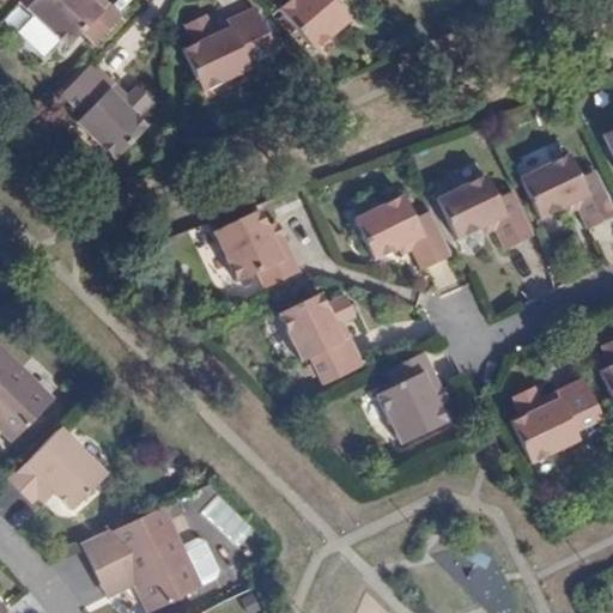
[(86,0),(85,0),(35,0),(26,10),(66,49),(83,34),(93,44),(120,18),(102,0),(86,0)]
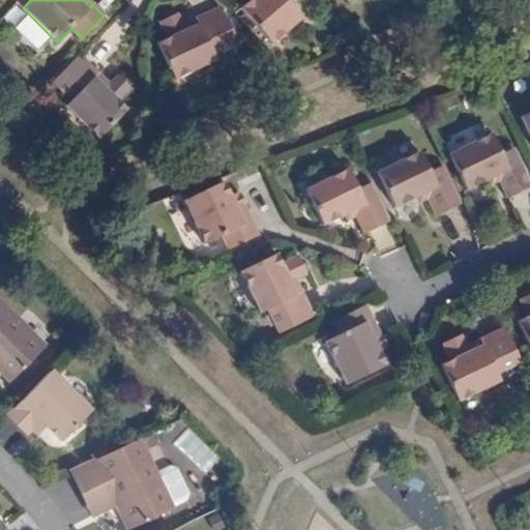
[(255,0),(244,9),(272,42),(311,10),(302,0),(255,0)]
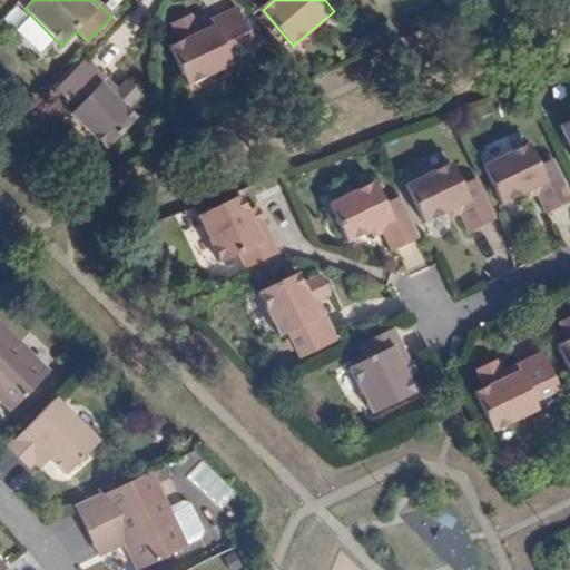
[(202,32),(198,27),(193,15),(173,25),(183,45),(173,49),(192,86),(235,65),(231,57),(256,45),(237,7),(210,21),(214,27),(202,32)]
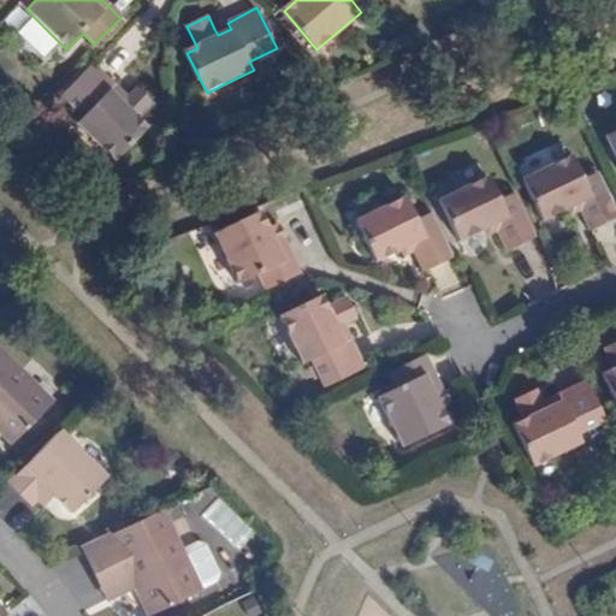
[(227,23),(214,29),(218,35),(231,29),(227,23)]
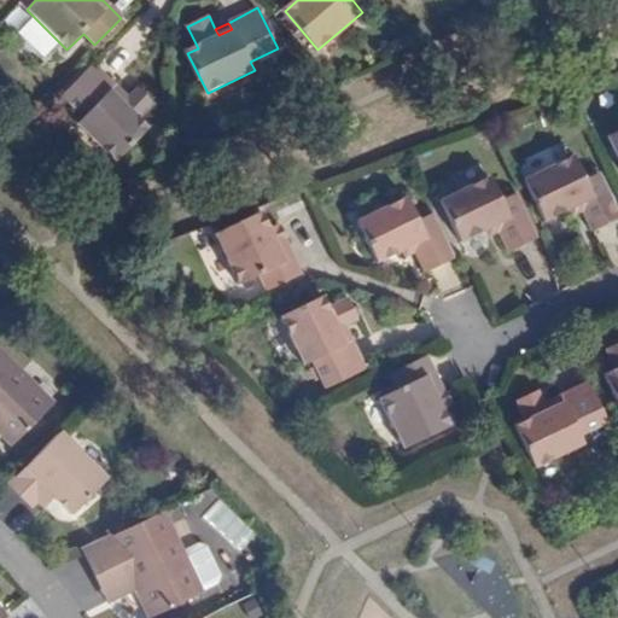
[(112,93),(118,88),(97,65),(64,97),(85,118),(80,123),(116,162),(149,130),(140,122),(156,106),(140,89),(130,99),(123,105),(112,93)]
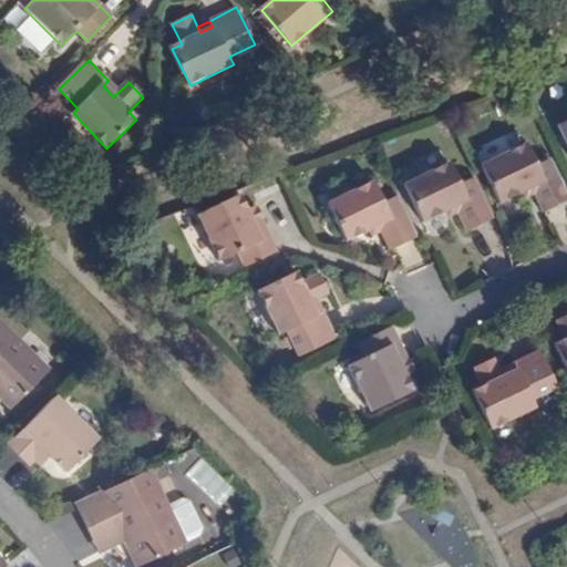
[(120,91),(109,81),(103,85),(113,96),(120,91)]
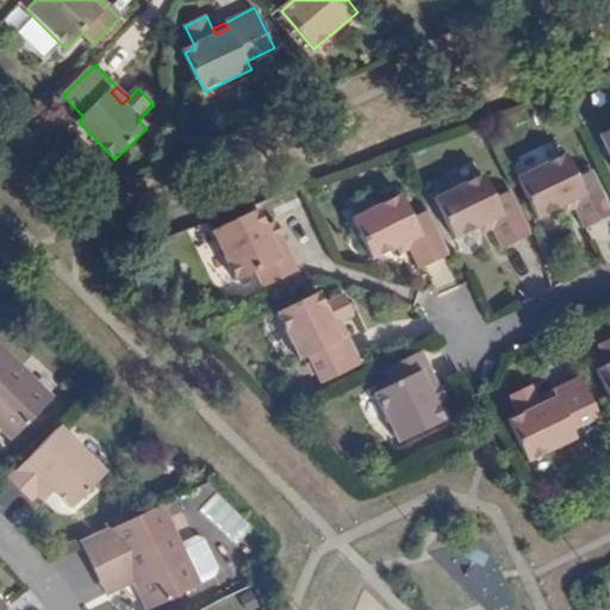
[(609,128),(598,135),(609,160),(609,128)]
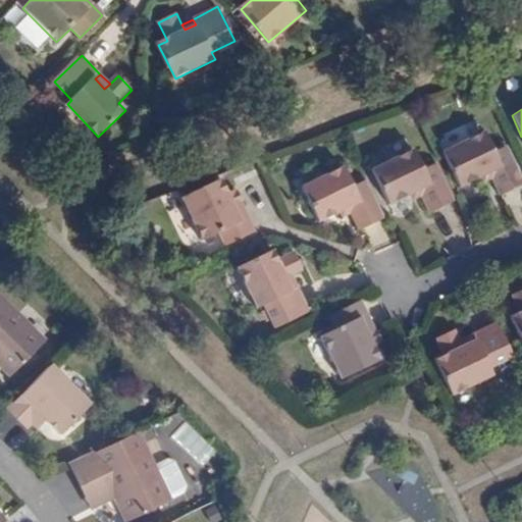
[(490,170),(493,177),(502,195),(521,185),(521,175),(507,144),(493,150),(484,132),(444,151),(460,185),(481,174),(490,170)]
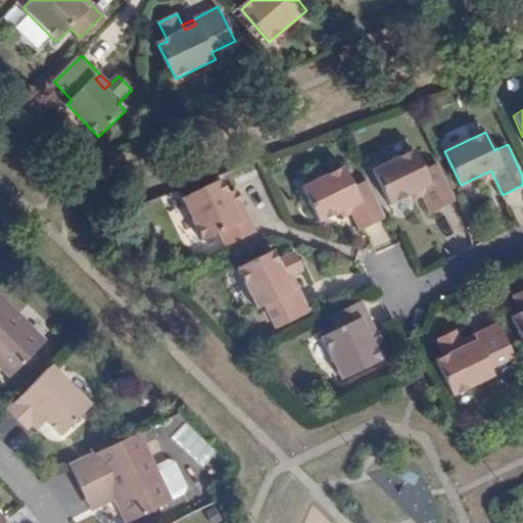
[(419,189),(422,194),(431,212),(455,202),(436,164),(423,171),(414,150),(372,170),(388,203),(411,193),(419,189)]
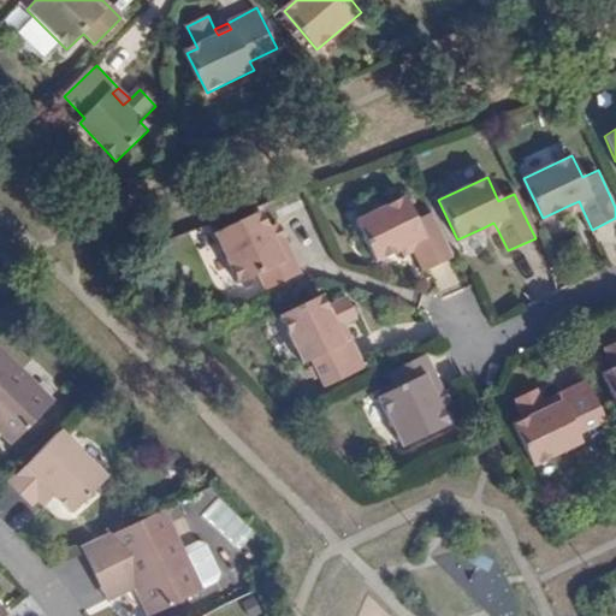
[(408,246),(412,253),(421,273),(450,259),(428,213),(414,220),(403,200),(354,223),(372,262),(397,250),(408,246)]
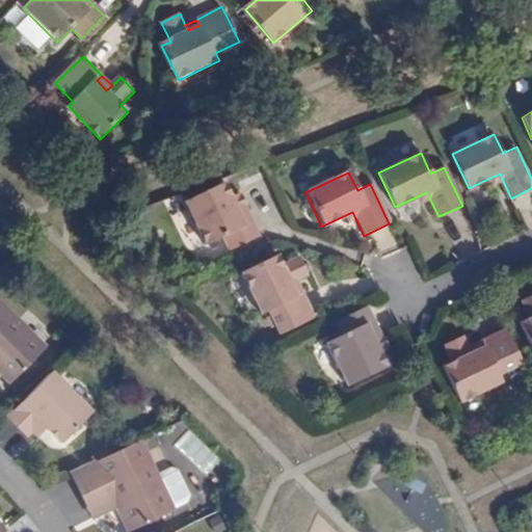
[(494,184),(503,181),(500,174),(490,178),(494,184)]
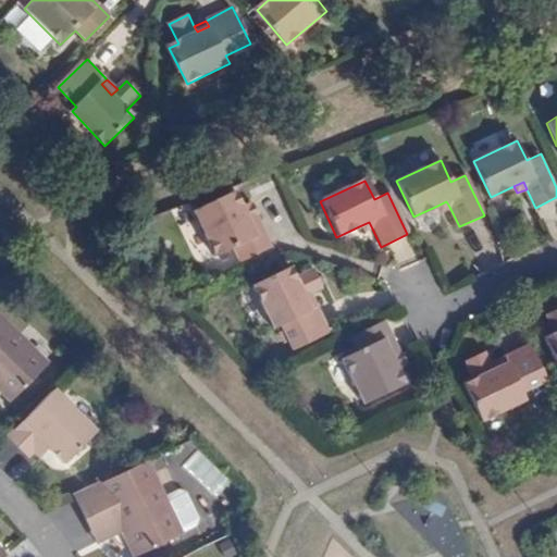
[(250,223),(242,207),(234,192),(193,212),(215,258),(232,249),(238,263),(271,247),(257,220),(250,223)]
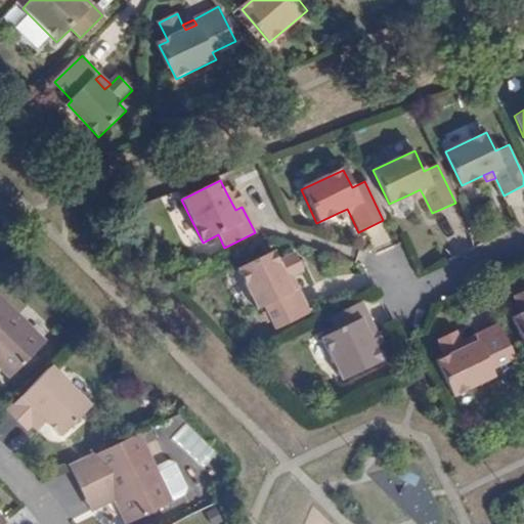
[(415,200),(423,194),(420,189),(411,193),(415,200)]
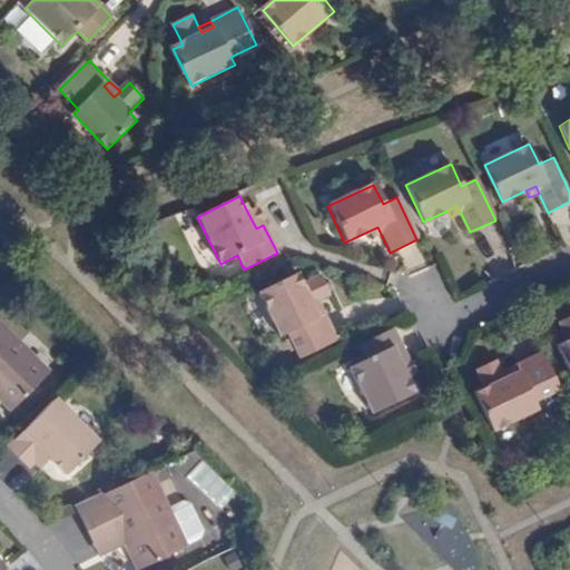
[(254,207),(247,212),(256,228),(263,225),(254,207)]
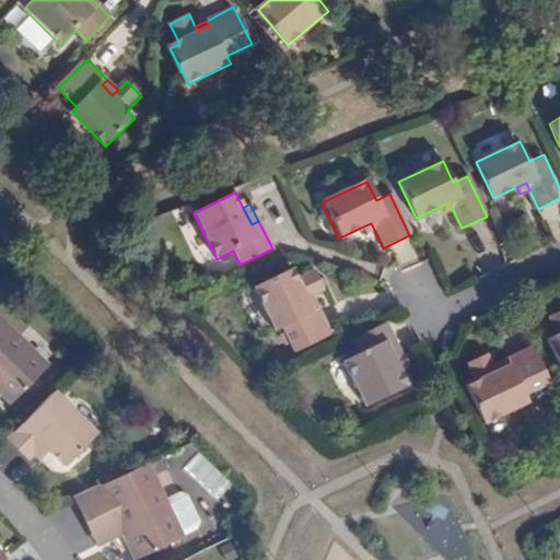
[(364,234),(374,230),(371,223),(361,228),(364,234)]
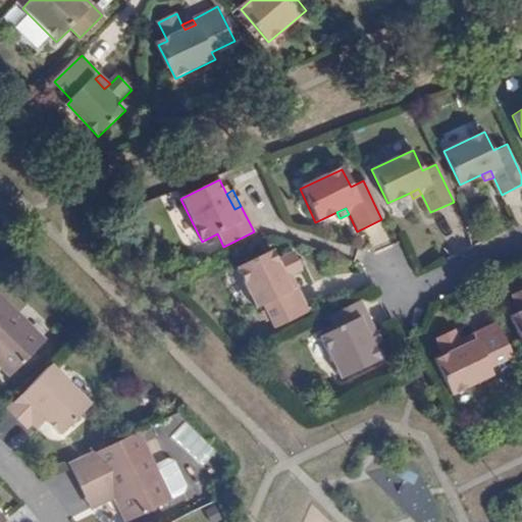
[(284,276),(289,273),(300,268),(292,250),(275,258),(271,249),(236,265),(256,308),(262,305),(273,328),(307,311),(295,286),(291,289),(284,276)]
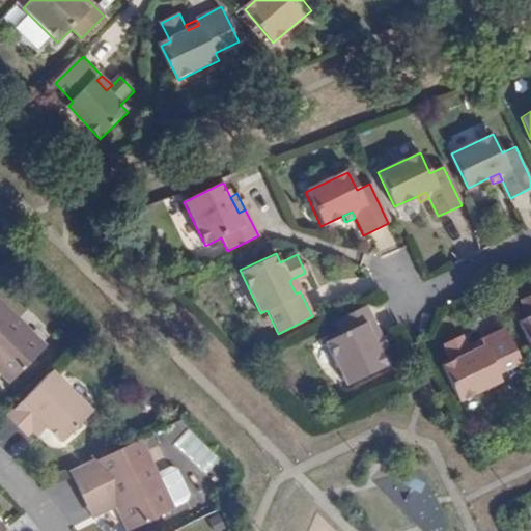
[(300,291),(294,278),(289,281),(296,294),(300,291)]
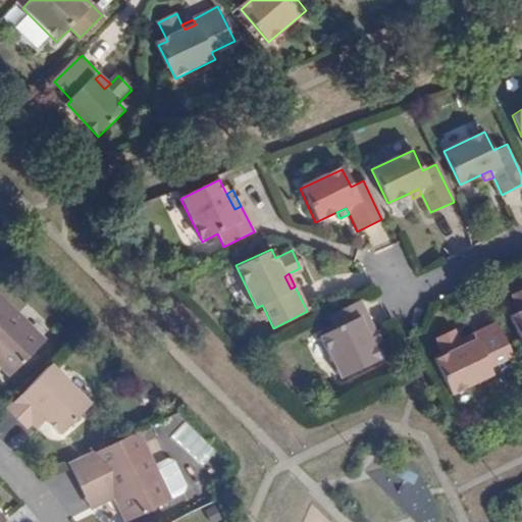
[(521,292),(514,297),(521,312),(511,317),(521,341),(521,292)]
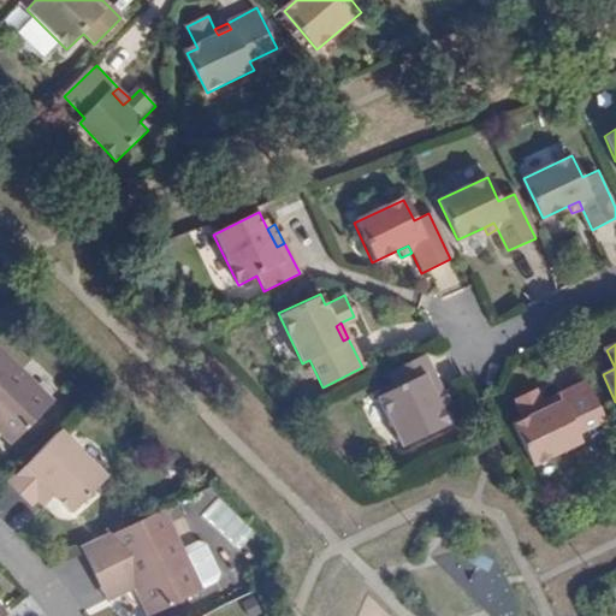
[(51,403),(0,353),(0,431),(12,443),(51,403)]
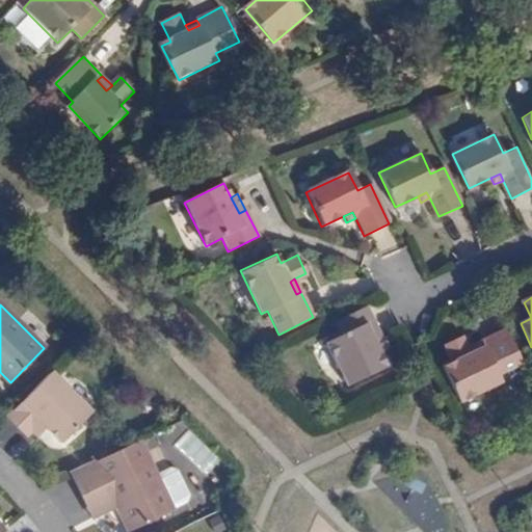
[(372,338),(380,334),(368,308),(338,322),(345,336),(327,345),(348,388),(387,369),(379,353),(372,338)]
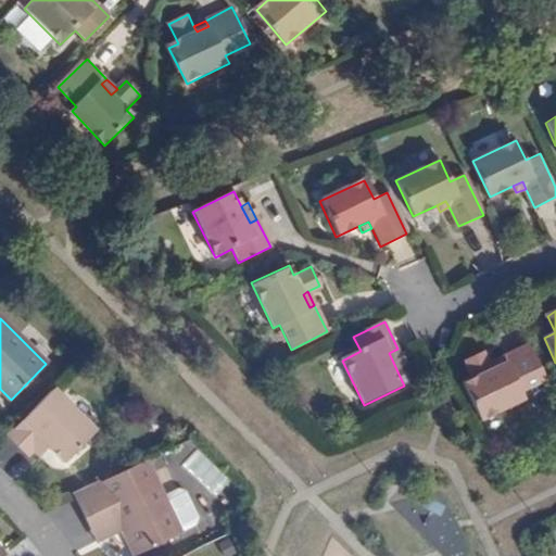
[(492,366),(489,361),(484,351),(465,361),(474,378),(463,382),(481,420),(525,400),(521,393),(546,381),(527,342),(502,354),(505,361),(492,366)]
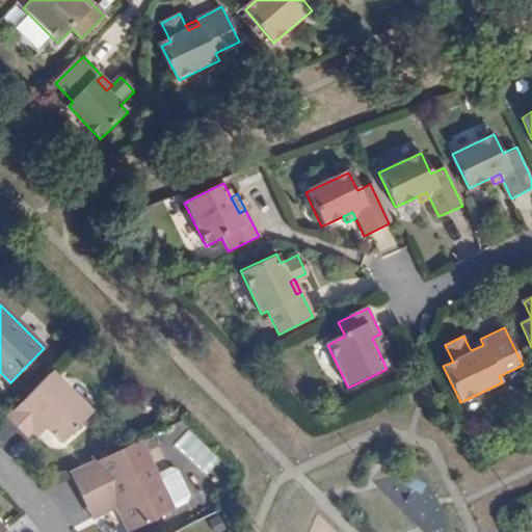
[(388,349),(380,334),(372,338),(379,353),(388,349)]
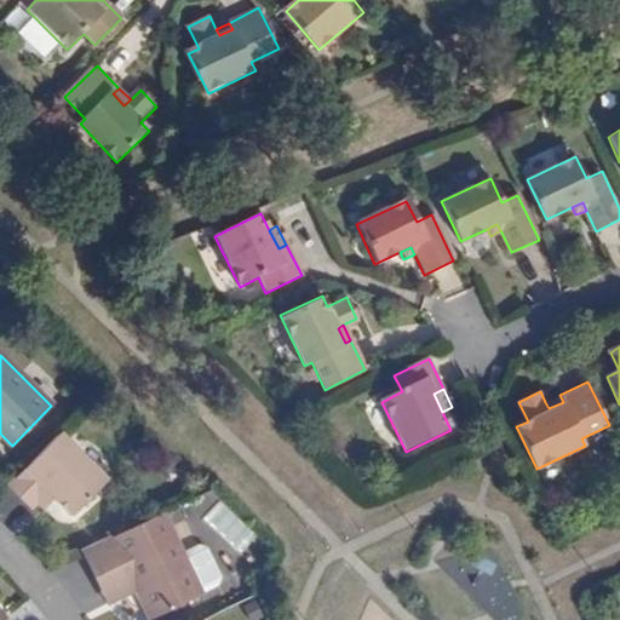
[(560,395),(545,402),(549,408),(563,402),(560,395)]
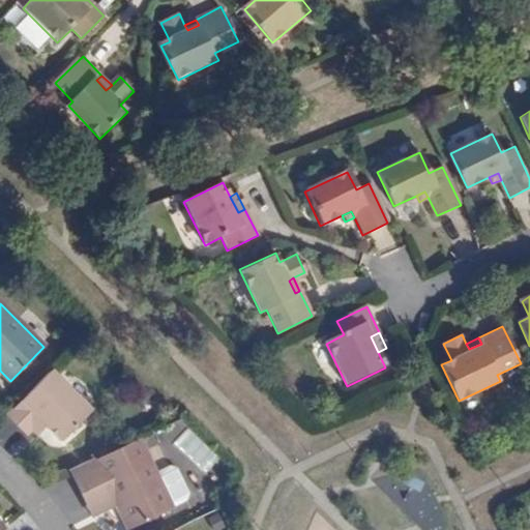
[(91,411),(50,371),(6,416),(25,435),(30,430),(38,421),(43,428),(59,443),(91,411)]
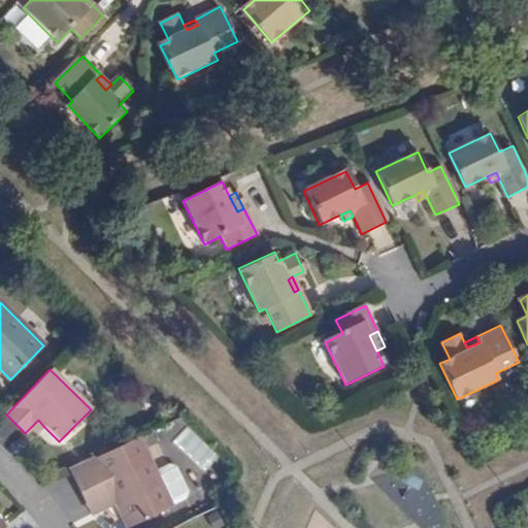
[(36,434),(43,426),(38,420),(30,428),(36,434)]
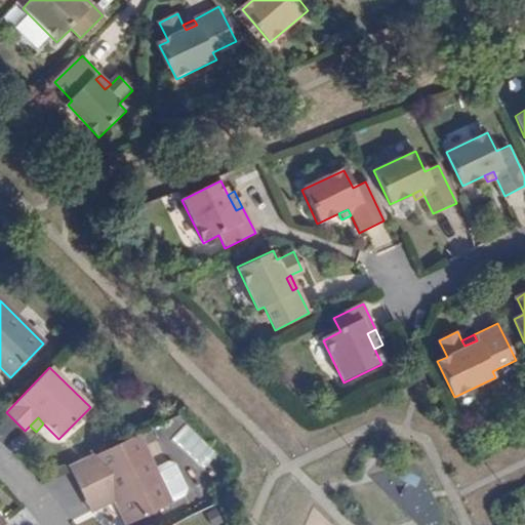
[(154,468),(138,435),(70,468),(83,493),(108,481),(116,500),(127,524),(171,503),(170,501),(154,468)]
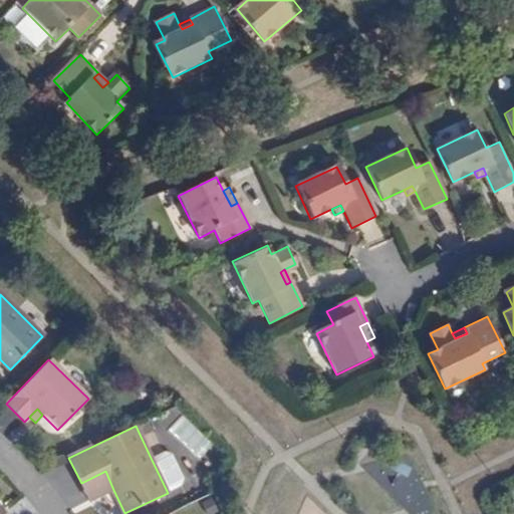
[(165,452),(151,458),(167,491),(181,485),(183,478),(172,454),(165,452)]
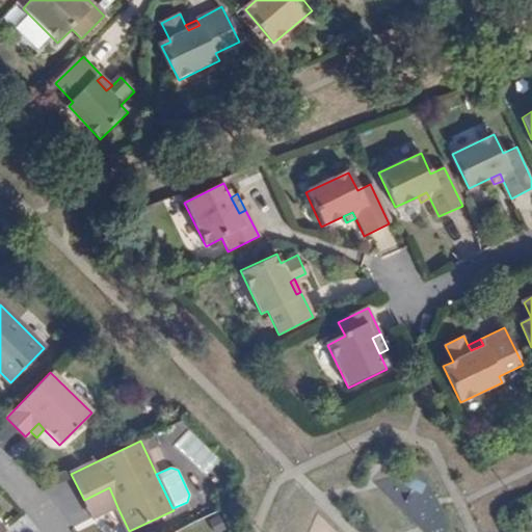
[(92,519),(117,507),(109,487),(84,500),(92,519)]
